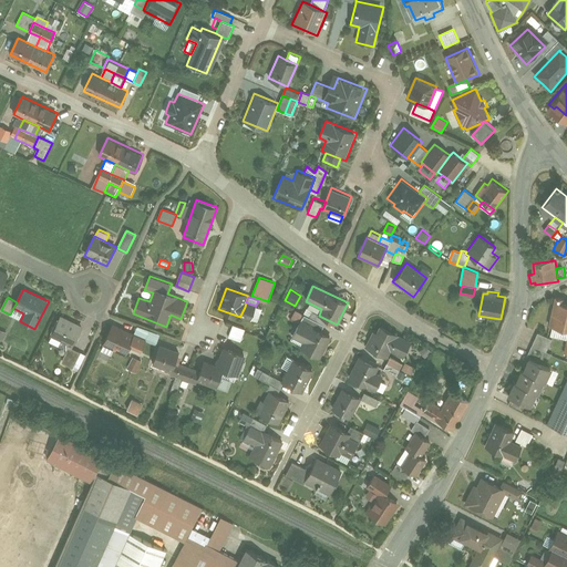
[(556,302),(554,301),(548,326),(553,326),(566,329),(566,305),(563,303),(564,299),(557,297),(556,302)]
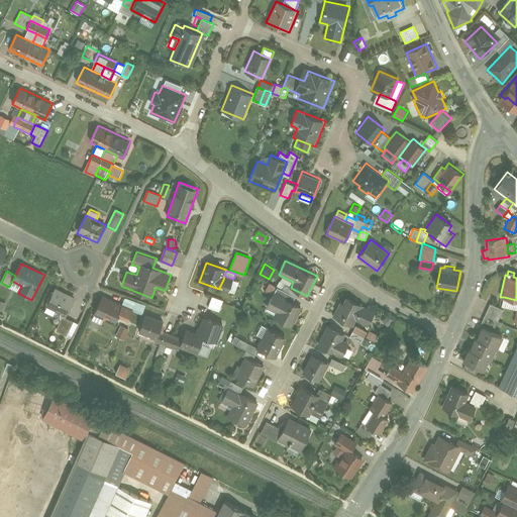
[(232,284),(223,280),(219,288),(229,292),(232,284)]
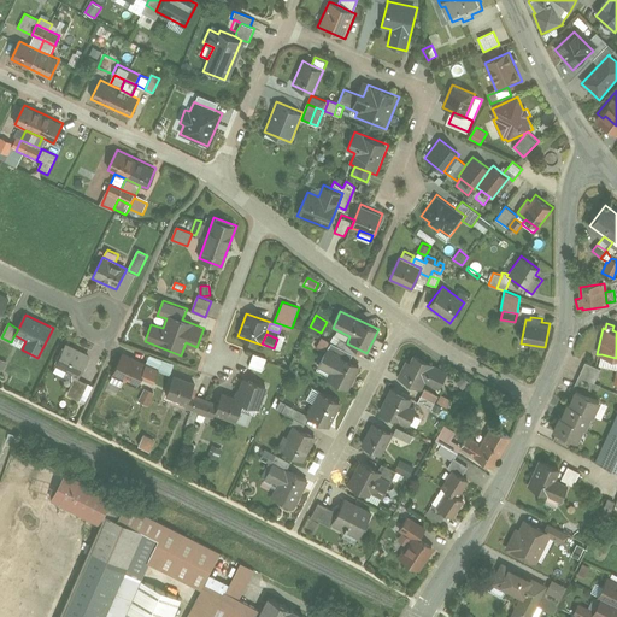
[(277,339),(274,348),(274,350),(281,352),(287,336),(280,334),(277,339)]
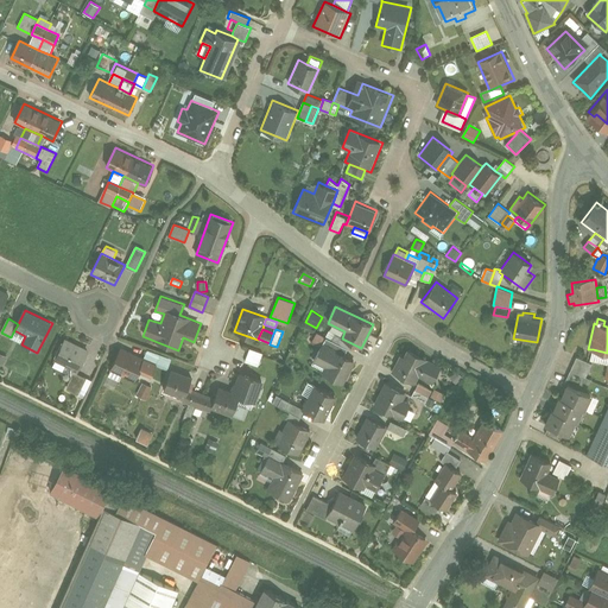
[(323,344),(327,339),(317,334),(312,342),(322,347),(323,344)]
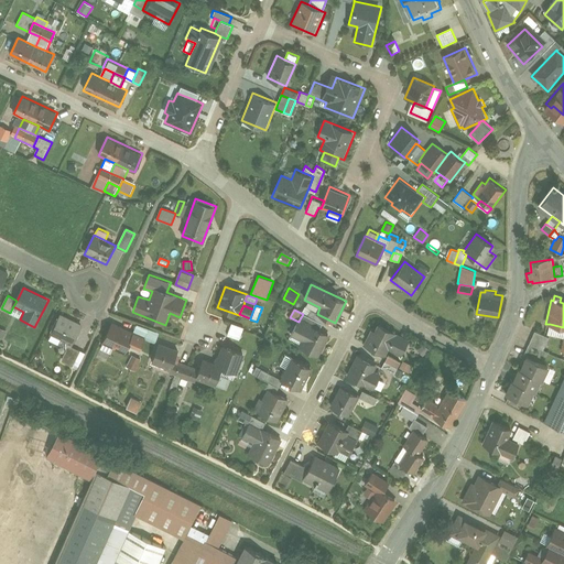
[(83,325),(61,314),(58,317),(57,316),(51,331),(52,332),(51,334),(52,334),(62,339),(67,342),(66,344),(69,346),(72,347),(83,325)]
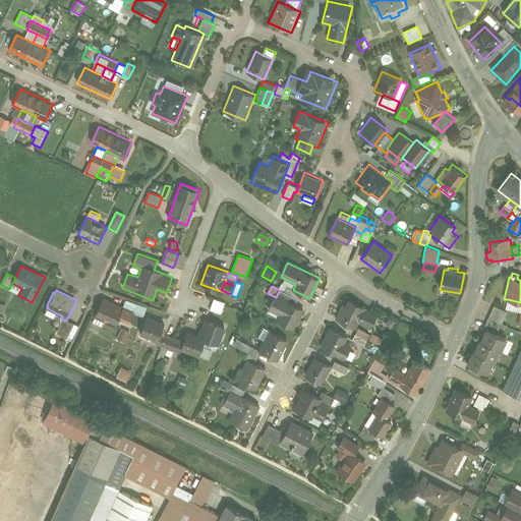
[(280,290),(277,295),(296,304),(298,299),(290,295),(280,290)]
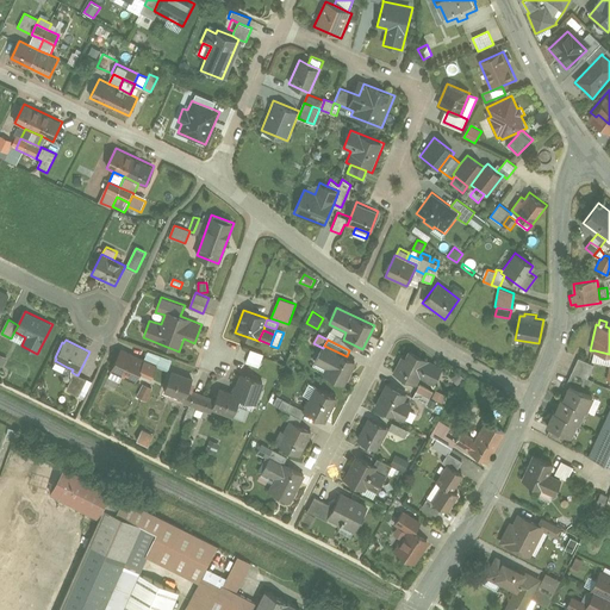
[(353,344),(343,340),(340,346),(349,350),(353,344)]
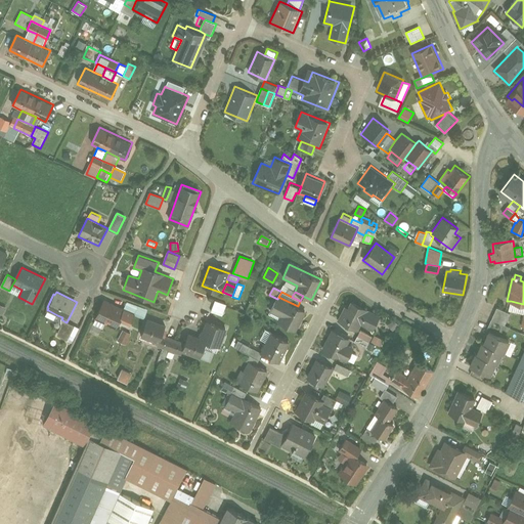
[(279,318),(277,322),(295,331),(305,309),(298,306),(278,297),(277,299),(270,314),(279,318)]
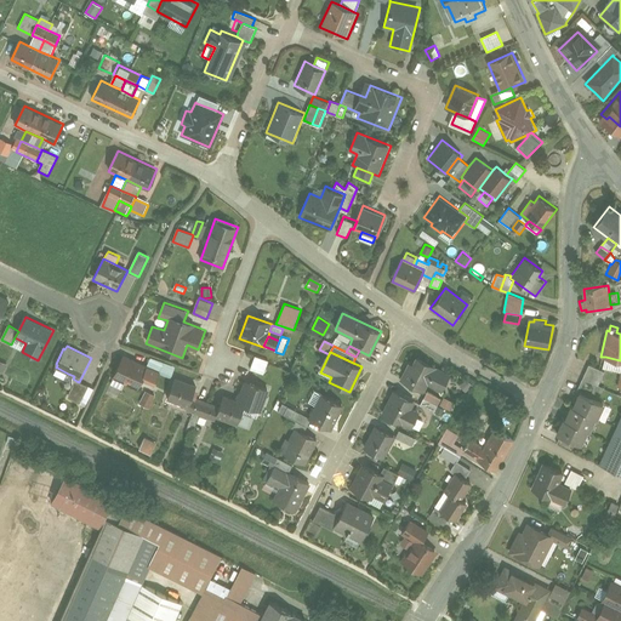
[(123,357),(113,379),(125,385),(137,391),(147,369),(123,357)]
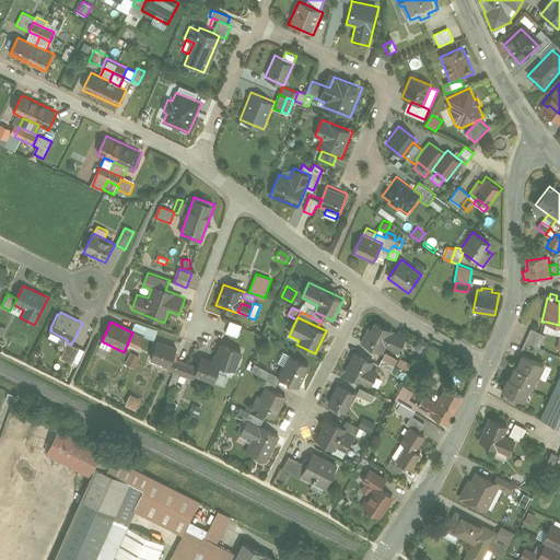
[(137,322),(132,330),(154,340),(159,331),(137,322)]
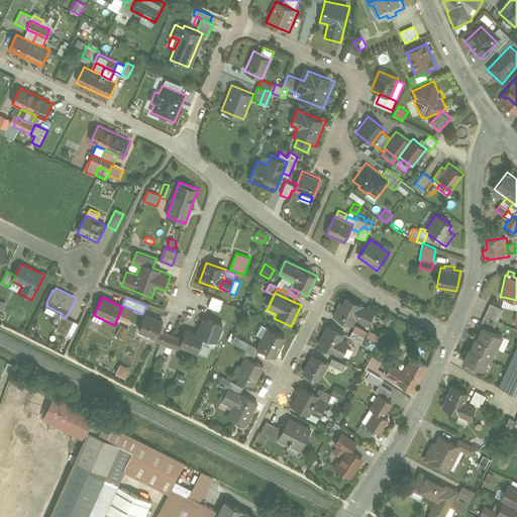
[(213,297),(209,308),(220,313),(224,301),(213,297)]
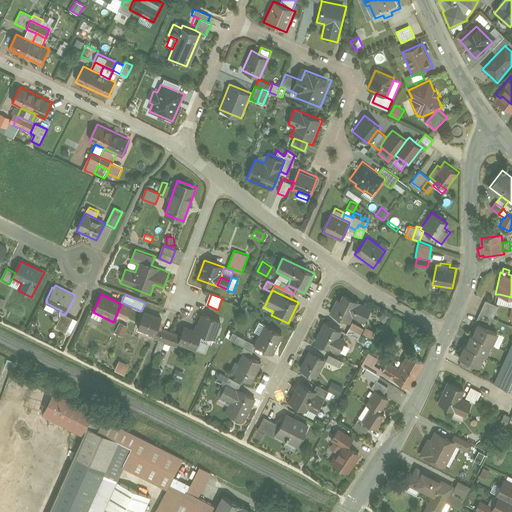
[(330,313),(347,322),(350,317),(365,325),(373,310),(343,294),(340,300),(337,299),(330,313)]
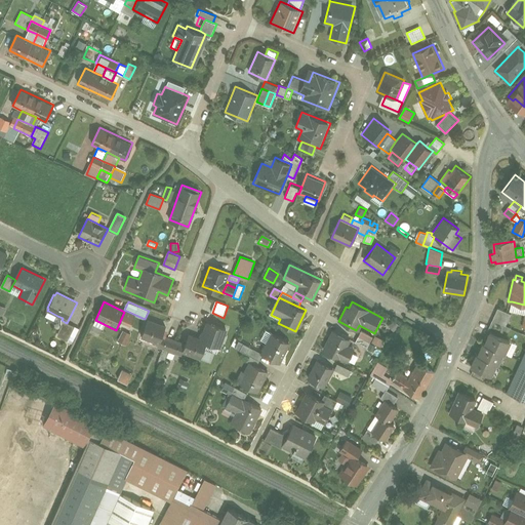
[(524,315),(524,305),(512,301),(510,312),(524,315)]
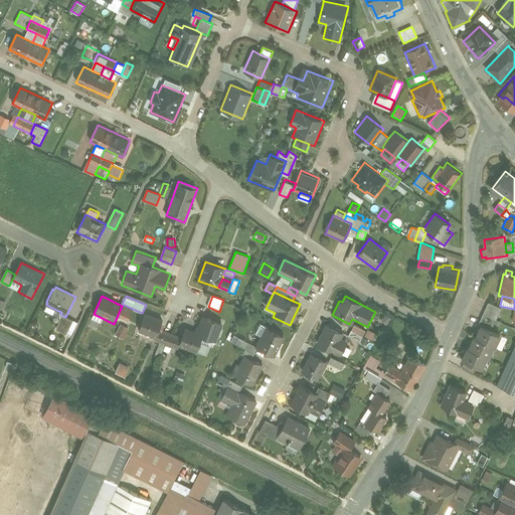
[(481,326),(491,331),(501,309),(489,303),(479,325),(481,326)]
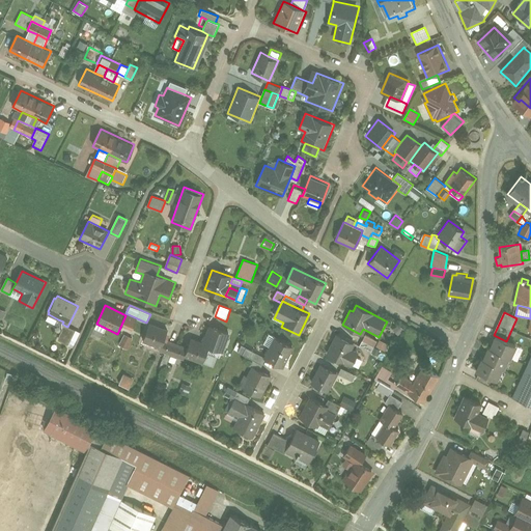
[(58,319),(49,314),(46,319),(56,325),(58,319)]
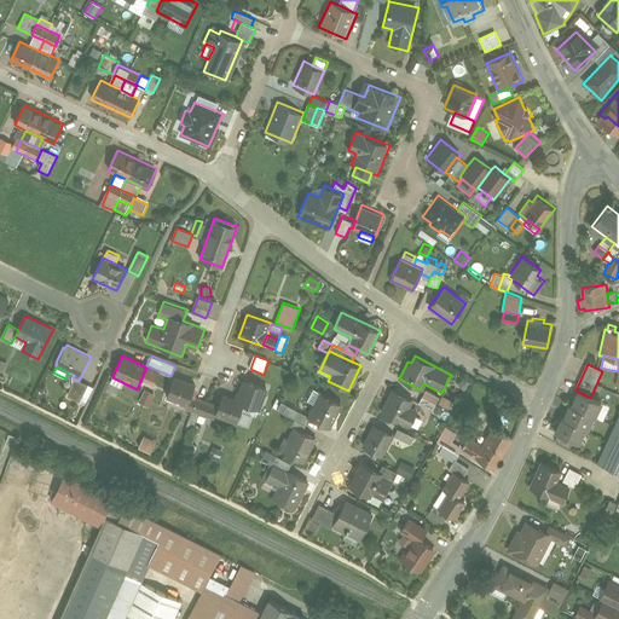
[(122,389),(125,383),(113,377),(109,383),(122,389)]
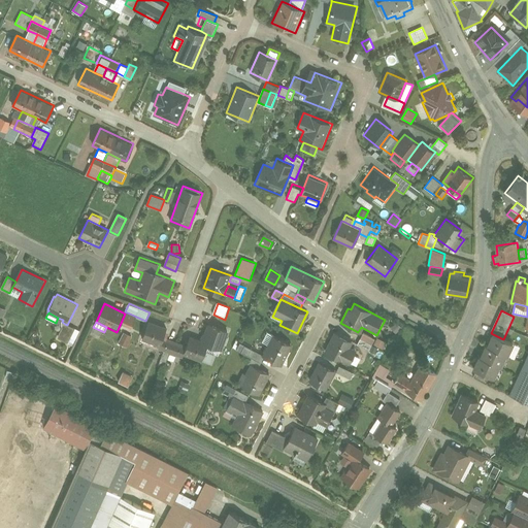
[(167,328),(150,322),(142,340),(159,345),(161,347),(164,338),(167,328)]
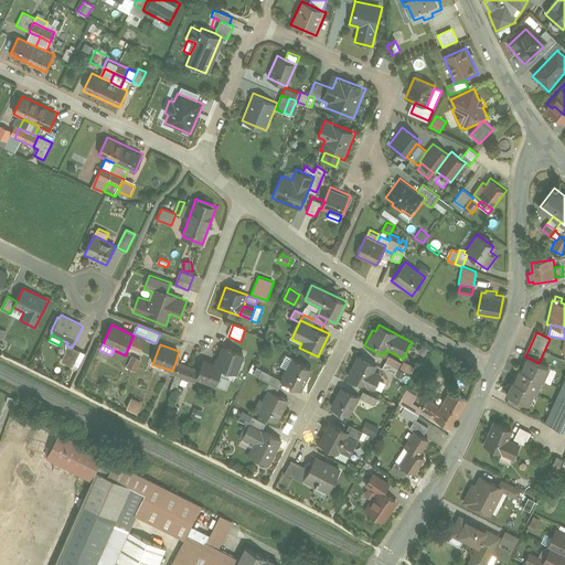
[(432,352),(425,345),(418,351),(425,358),(432,352)]
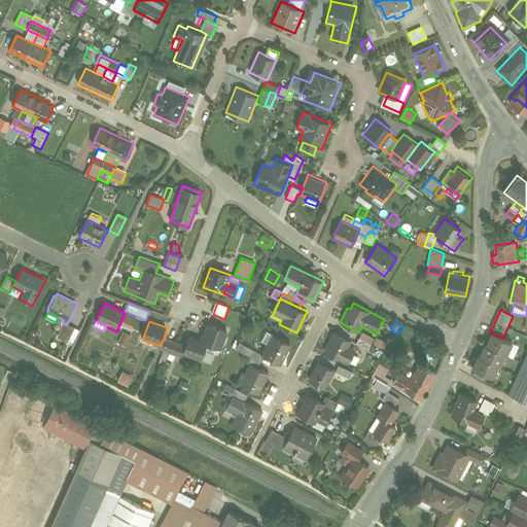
[(67,324),(65,323),(58,338),(68,343),(75,328),(67,324)]
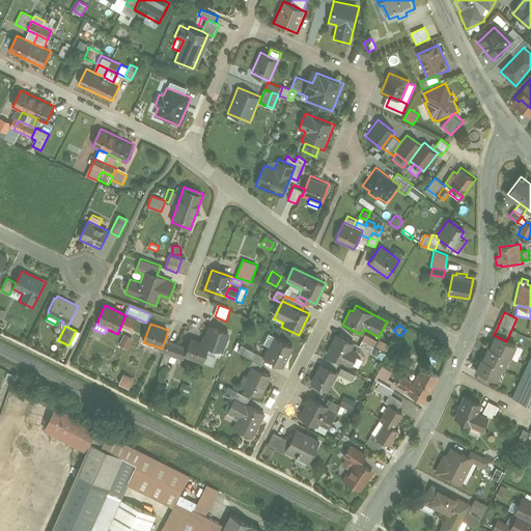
[(211,345),(210,348),(222,353),(228,333),(208,326),(202,342),(211,345)]
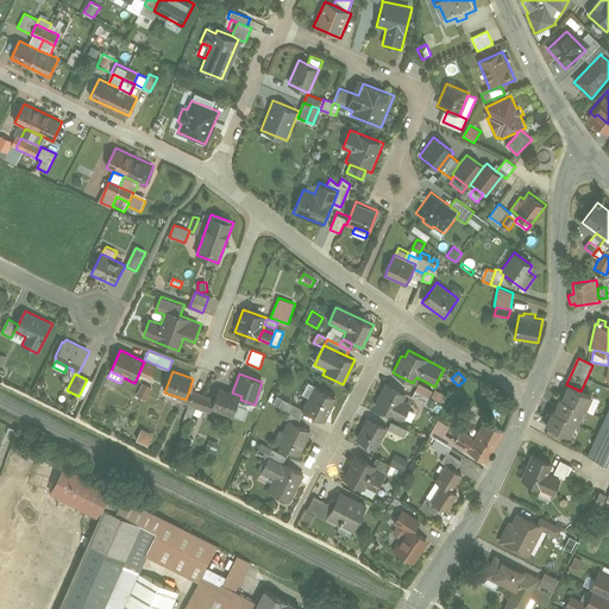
[(89,380),(81,395),(86,396),(93,381),(89,380)]
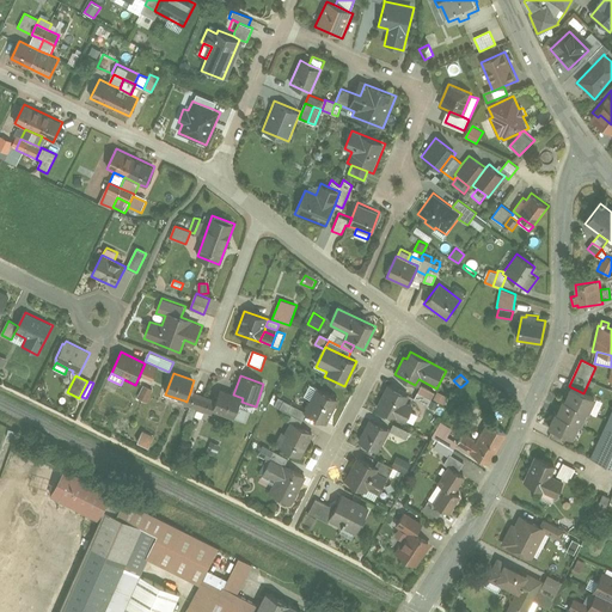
[(147,403),(153,390),(144,385),(138,398),(147,403)]
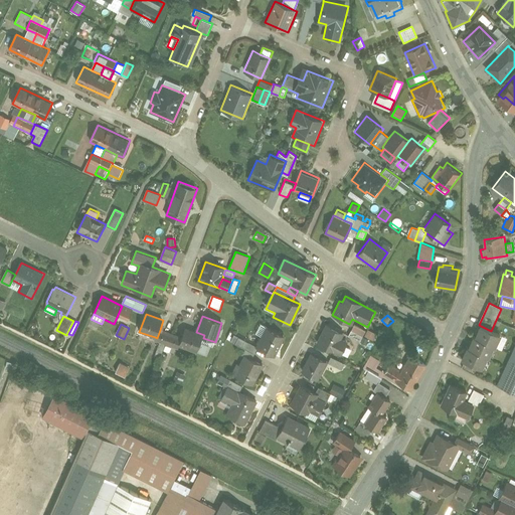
[(343,332),(327,324),(317,343),(341,355),(342,354),(346,346),(347,345),(338,341),(343,332)]
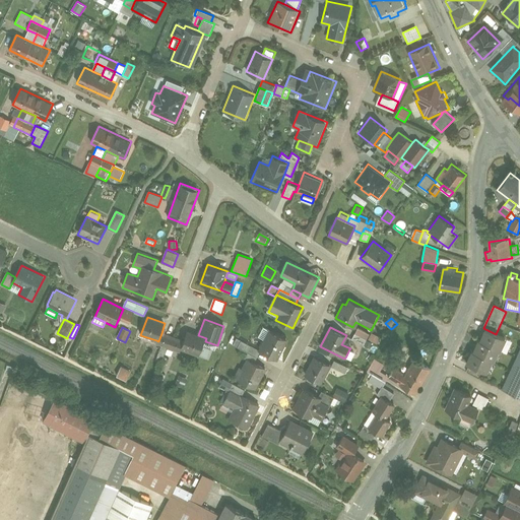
[(258,337),(263,340),(268,330),(263,328),(258,337)]
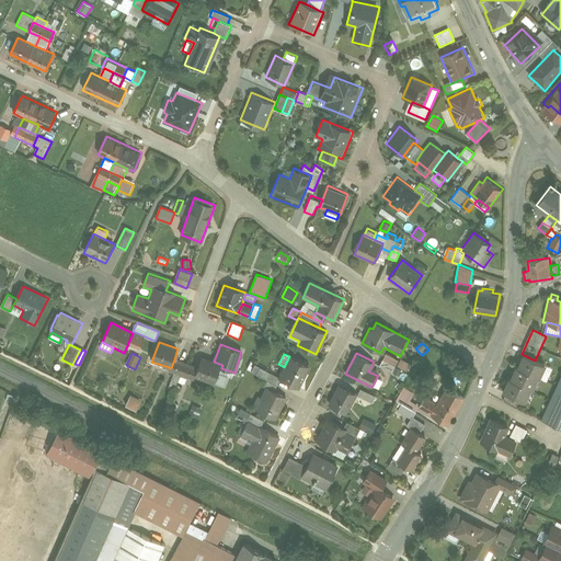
[(380,367),(393,373),(399,359),(386,354),(380,367)]
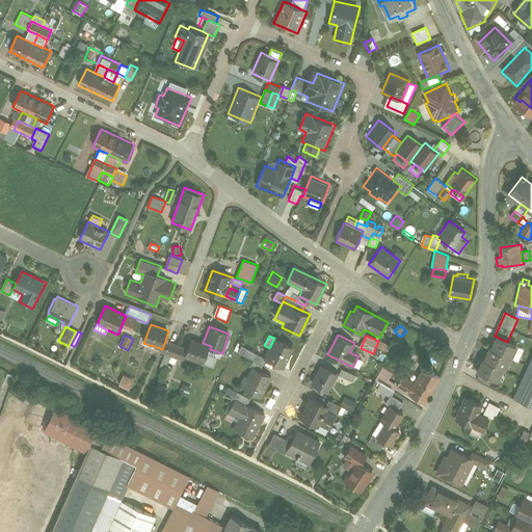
[(497,337),(491,349),(507,356),(509,356),(514,345),(507,342),(497,337)]
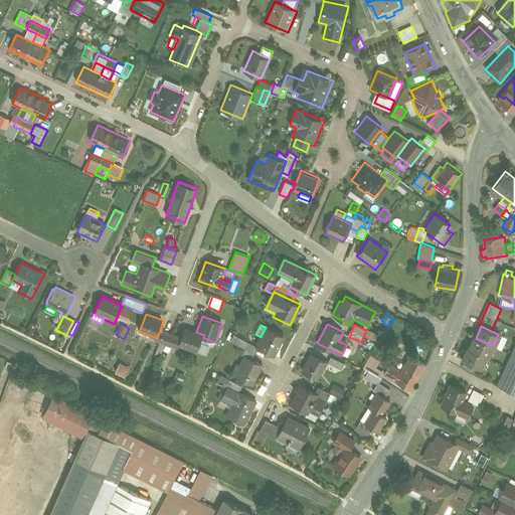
[(258,348),(275,357),(285,337),(266,327),(261,337),(255,347),(258,348)]
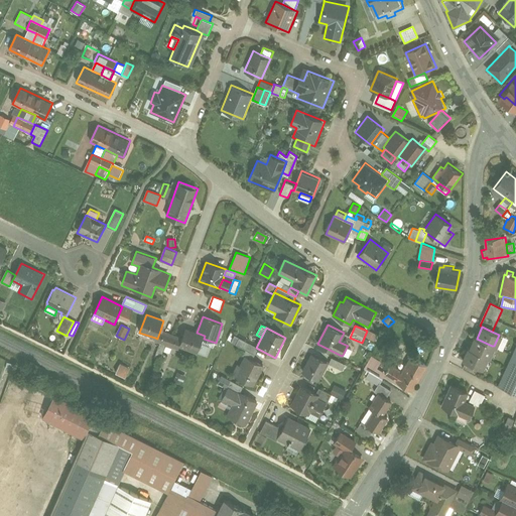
[(179,347),(185,349),(198,354),(199,352),(201,346),(204,339),(205,336),(197,333),(186,330),(182,340),(179,347)]
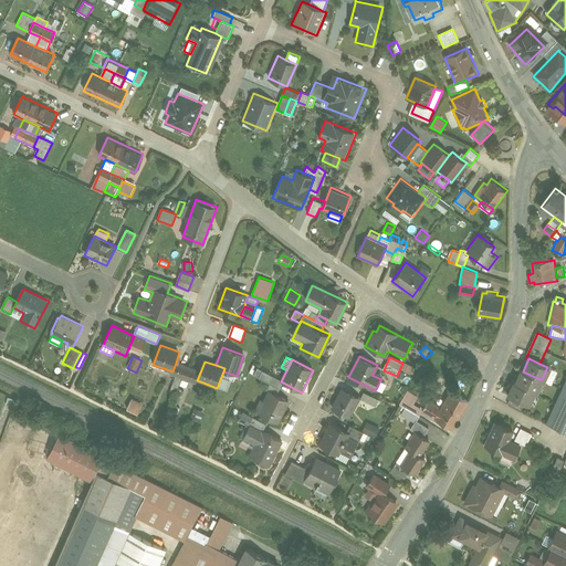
[(416,366),(405,362),(401,369),(411,375),(416,366)]
